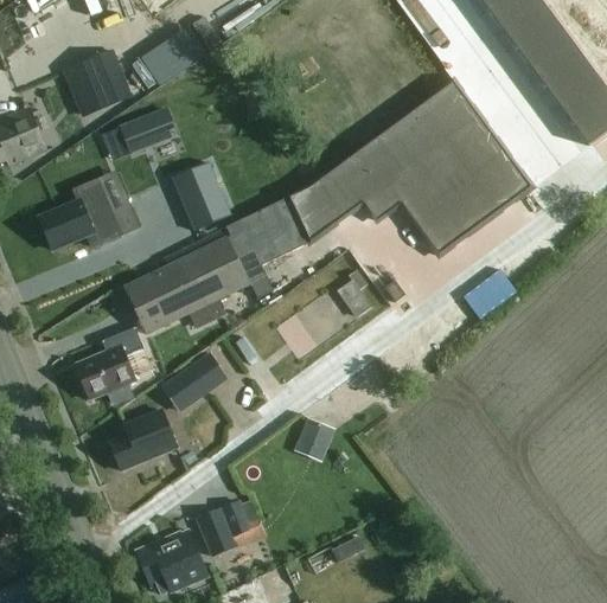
[(435,0),(458,49),(478,40),(460,0),(435,0)]
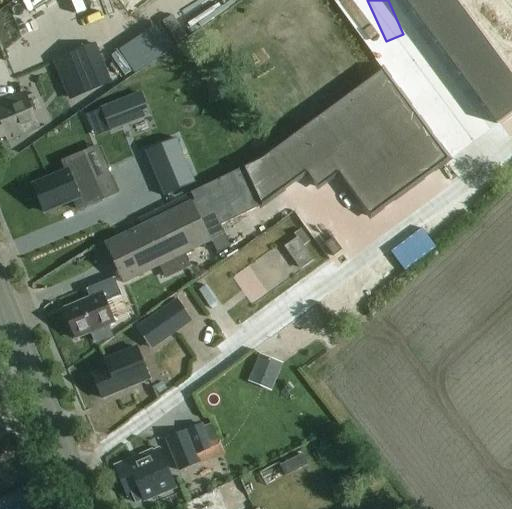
[(407,0),(427,26),(498,124),(511,113),(511,73),(460,2),(458,0),(407,0)]
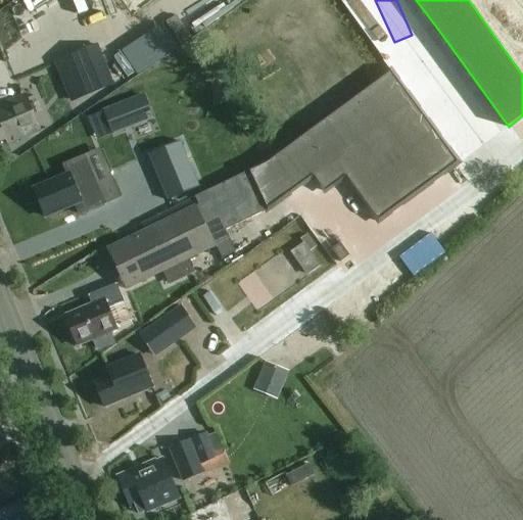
[(136,11),(139,25),(179,13),(176,1),(136,11)]
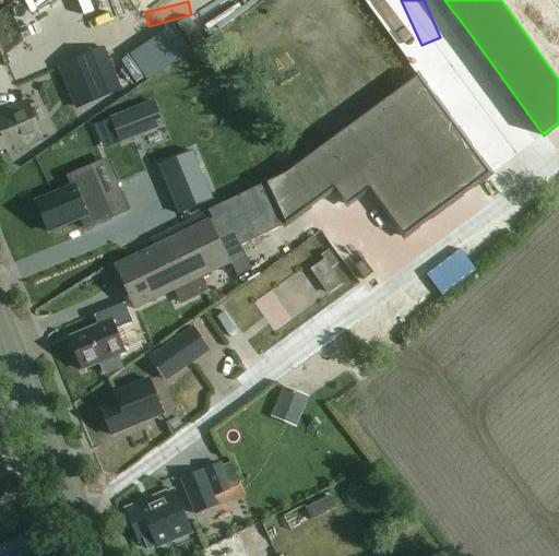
[(128,45),(133,60),(164,49),(158,34),(128,45)]
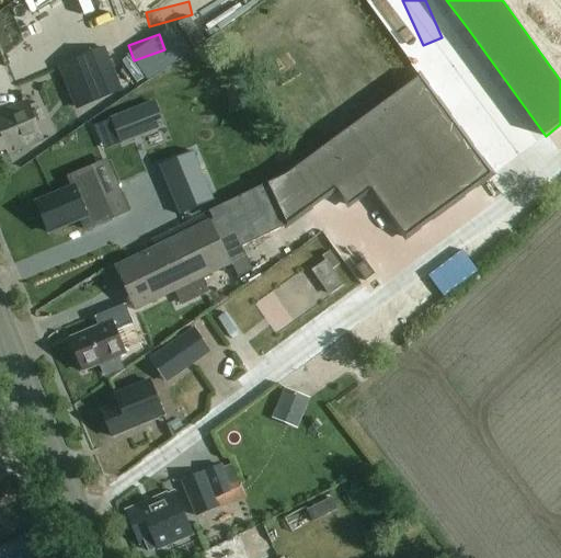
[(121,88),(105,47),(82,56),(98,97),(121,88)]
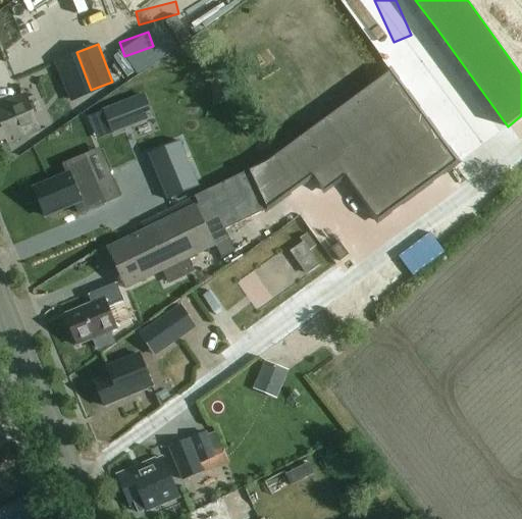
[(400,83),(416,72),(410,62),(394,72),(400,83)]
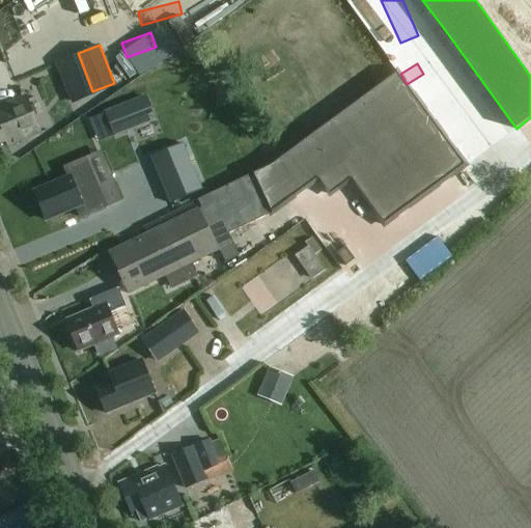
[(197,198),(220,247),(234,240),(229,230),(271,210),(319,174),(333,192),(354,176),(385,219),(463,163),(397,72),(272,161),(197,198)]
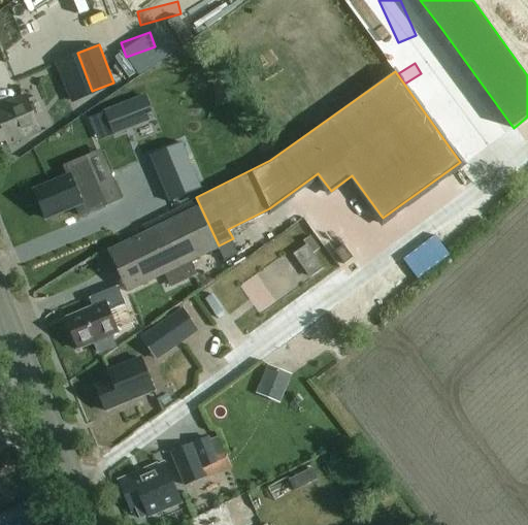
[(84,78),(69,85),(78,105),(93,100),(84,78)]
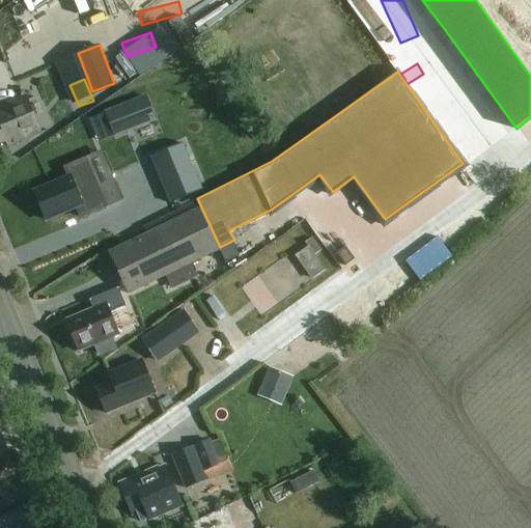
[(40,131),(26,93),(0,103),(0,140),(5,138),(7,143),(40,131)]
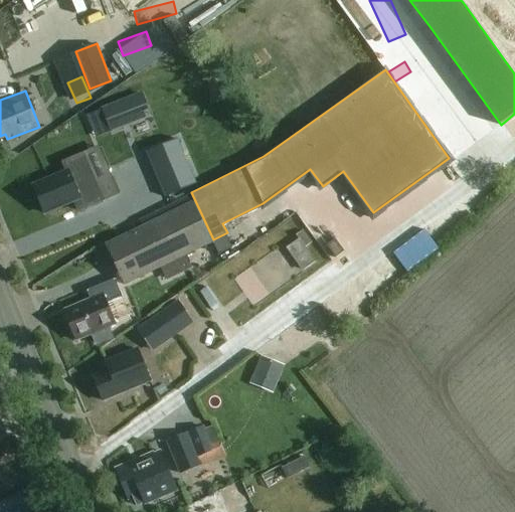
[(153,116),(143,91),(84,115),(102,156),(122,148),(115,131),(153,116)]
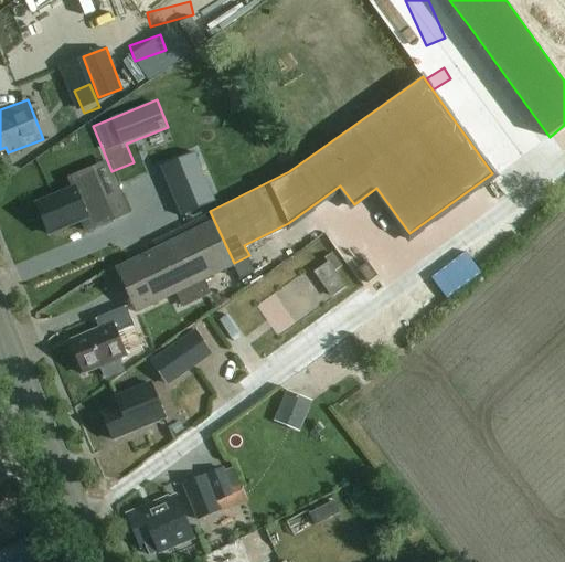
[(102,215),(88,179),(78,183),(80,187),(40,201),(51,228),(88,214),(91,220),(102,215)]
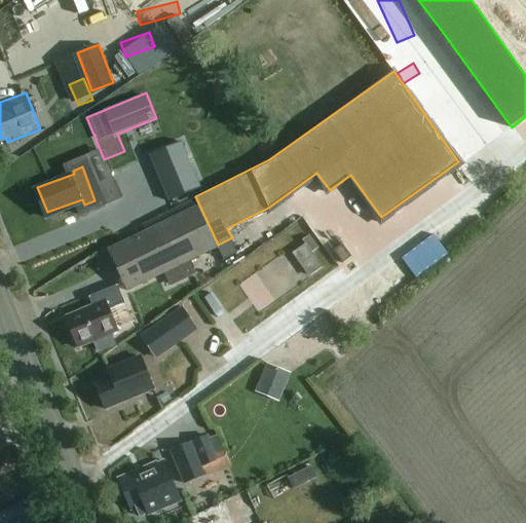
[(218,245),(195,196),(194,196),(197,203),(107,248),(127,290),(218,245)]
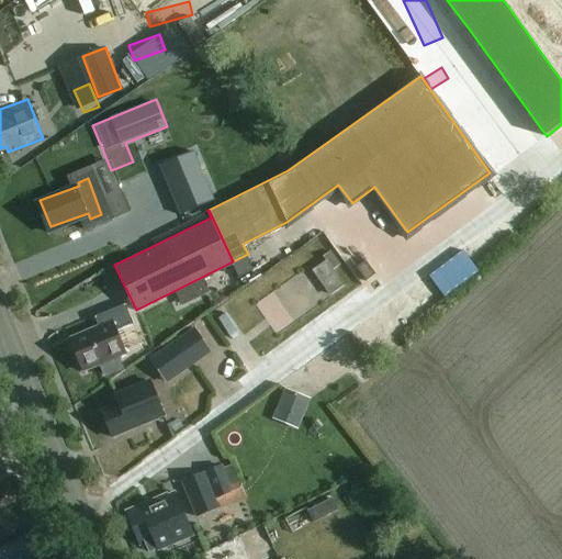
[(323,280),(327,256),(311,254),(306,277),(323,280)]
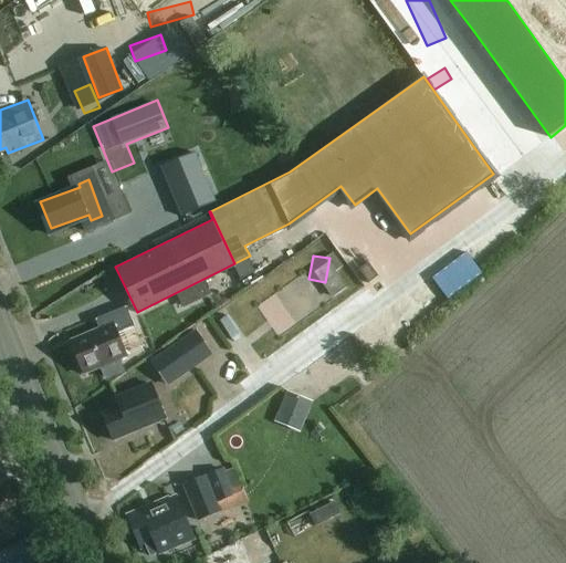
[(368,270),(357,277),(367,291),(377,284),(368,270)]
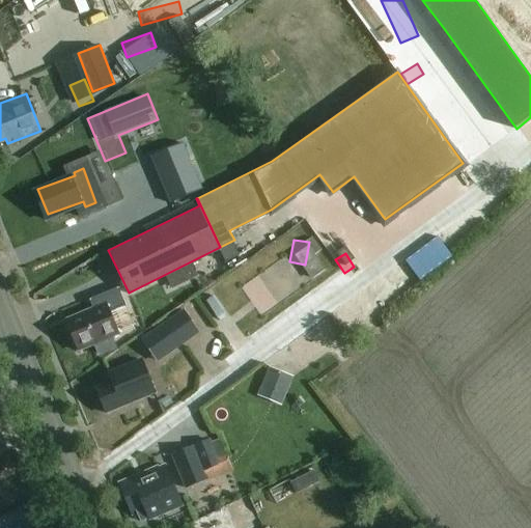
[(117,331),(105,301),(64,317),(77,349),(93,341),(100,355),(118,348),(112,333),(117,331)]
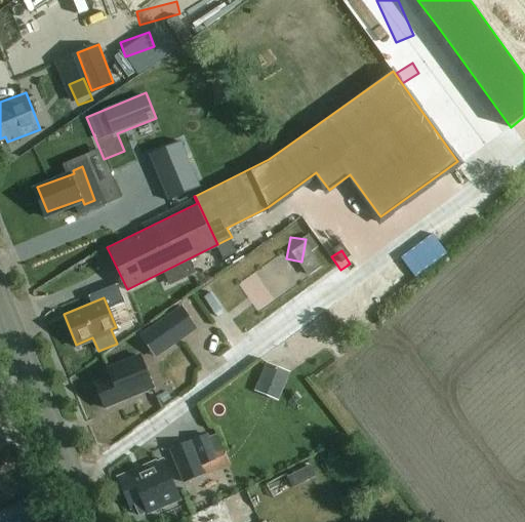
[(149,361),(195,344),(184,315),(137,332),(149,361)]
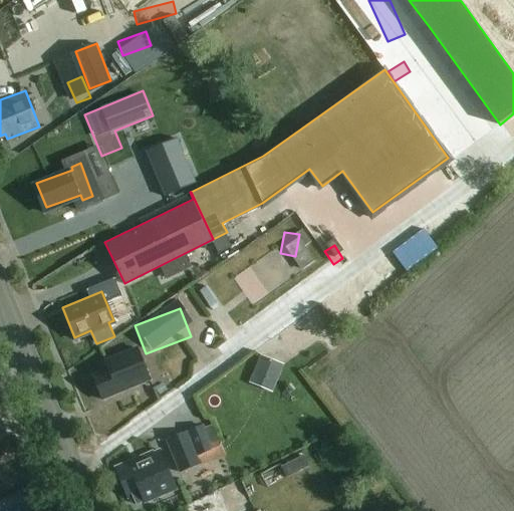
[(150,376),(137,345),(105,358),(109,366),(93,373),(103,397),(150,376)]
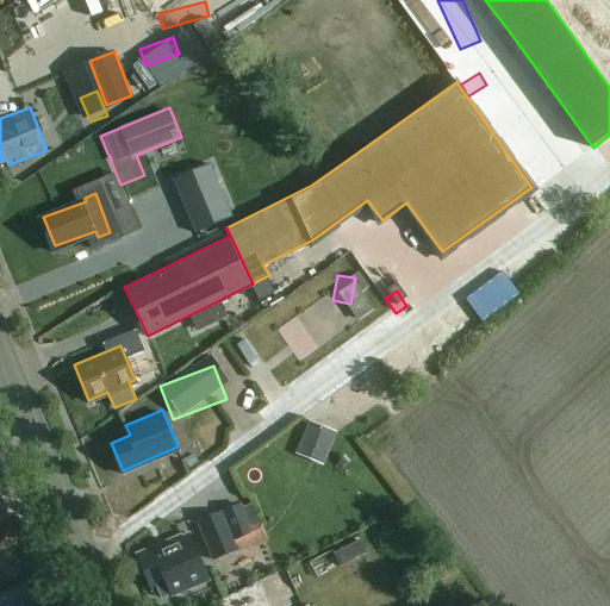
[(310,419),(300,439),(328,451),(336,431),(310,419)]
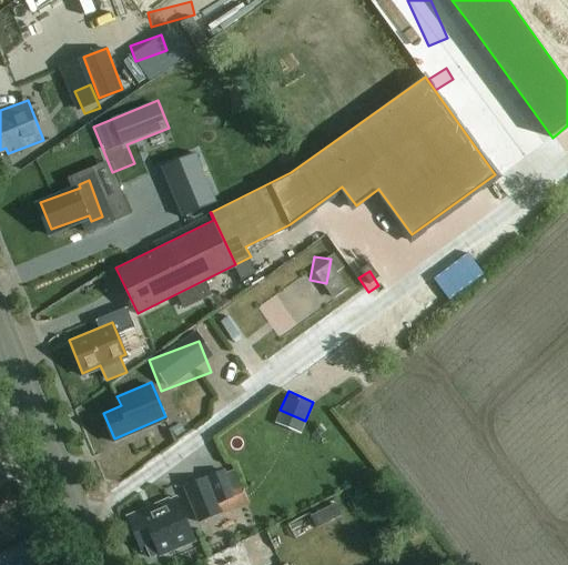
[(235,493),(225,467),(184,484),(199,520),(223,510),(219,500),(235,493)]
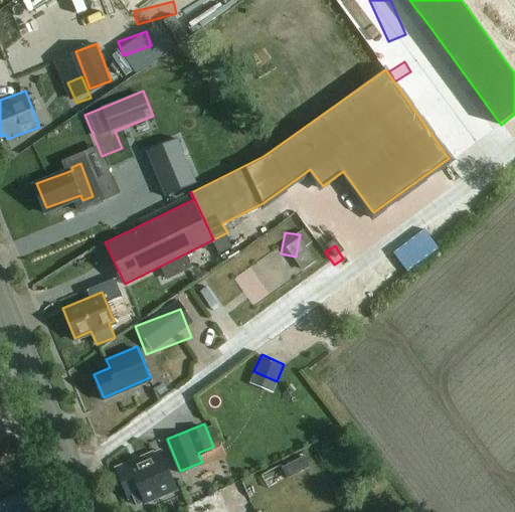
[(116,467),(129,498),(134,496),(137,503),(145,500),(146,502),(176,490),(164,460),(157,462),(153,452),(116,467)]
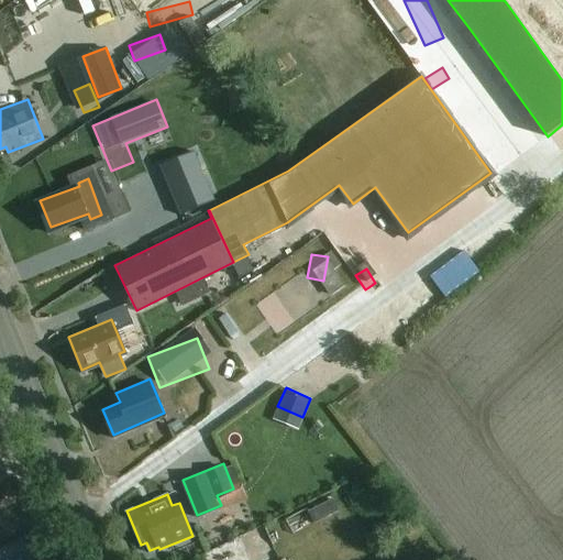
[(332,498),(308,511),(313,522),(339,509),(332,498)]
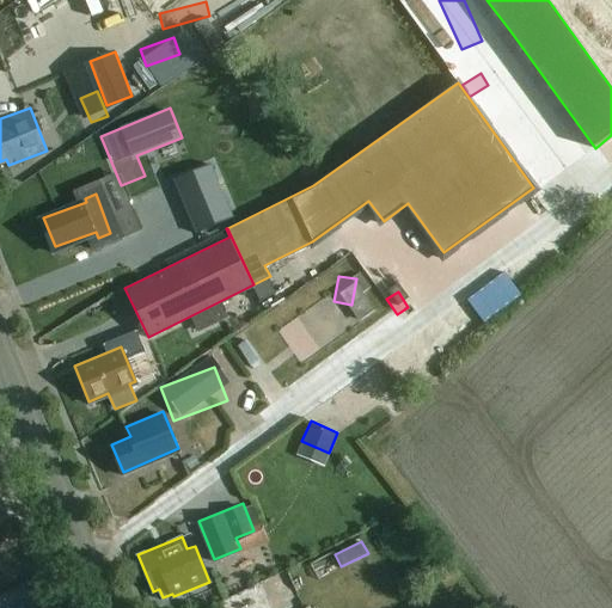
[(285,578),(257,587),(263,607),(281,607),(293,605),(285,578)]
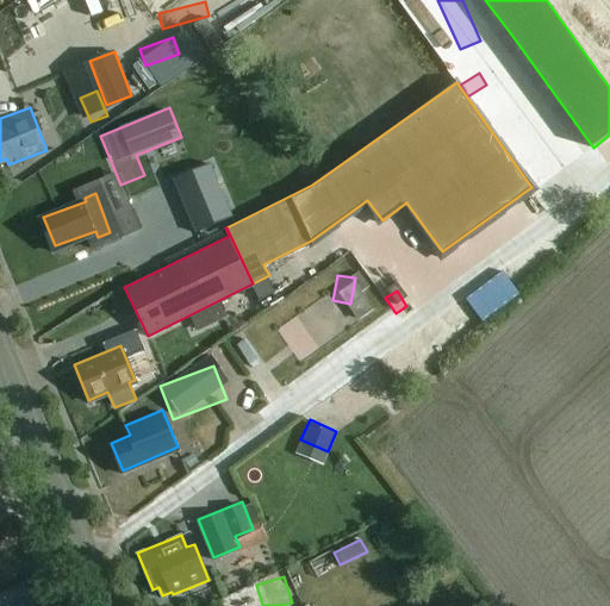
[(0,605),(29,605),(39,603),(30,579),(0,591),(0,605)]
